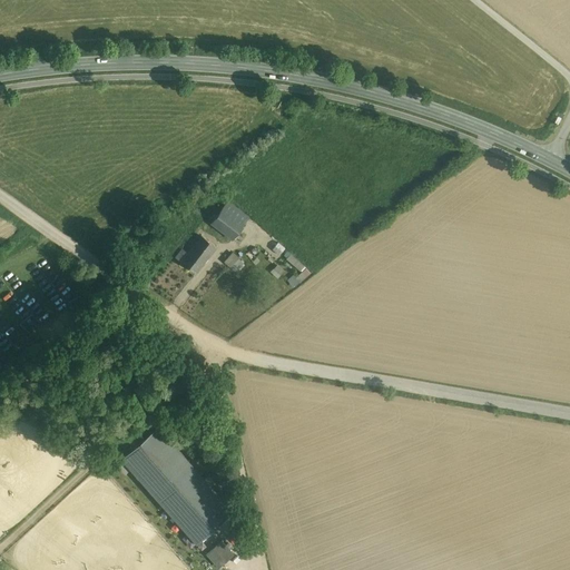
[(227,202),(209,225),(232,241),(248,217),(227,202)]
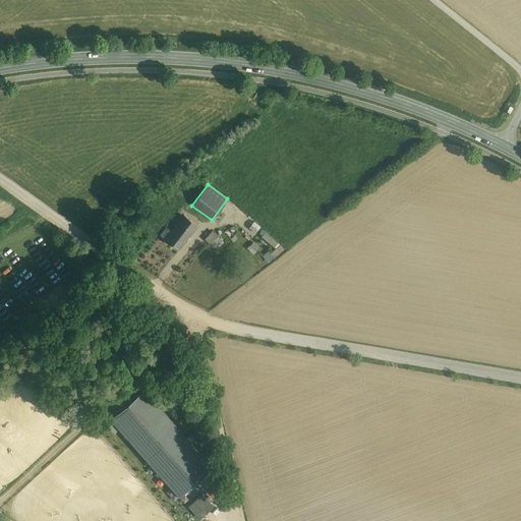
[(198,226),(183,215),(171,230),(166,227),(159,235),(179,250),(198,226)]
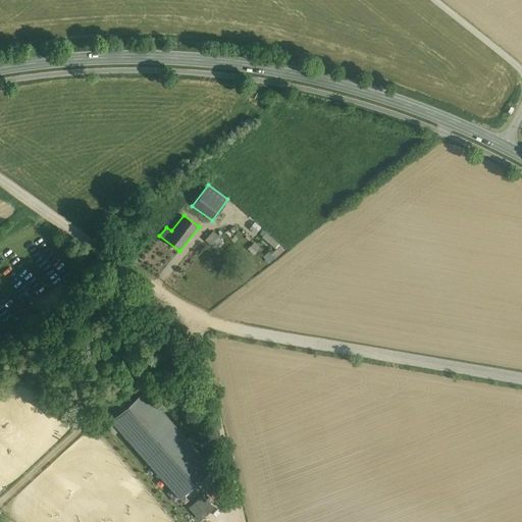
[(254,222),(250,228),(257,235),(262,228),(254,222)]
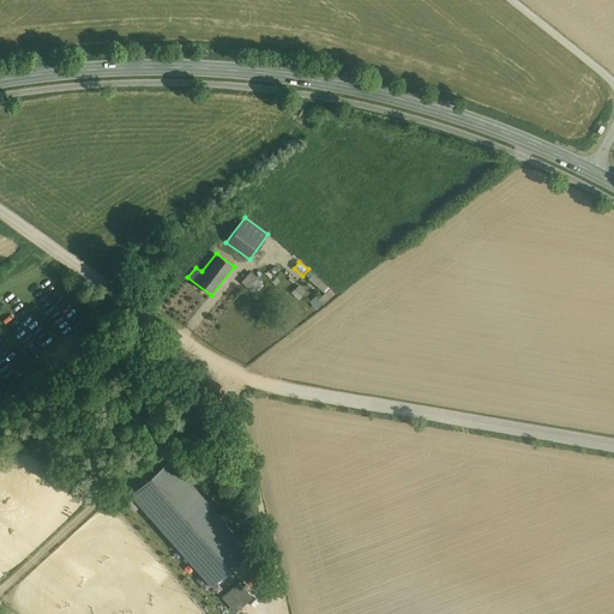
[(252,272),(241,283),(253,295),(264,284),(252,272)]
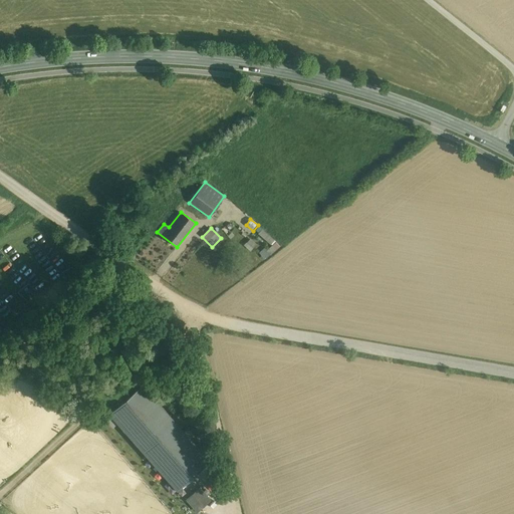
[(263,232),(260,235),(271,246),(275,242),(263,232)]
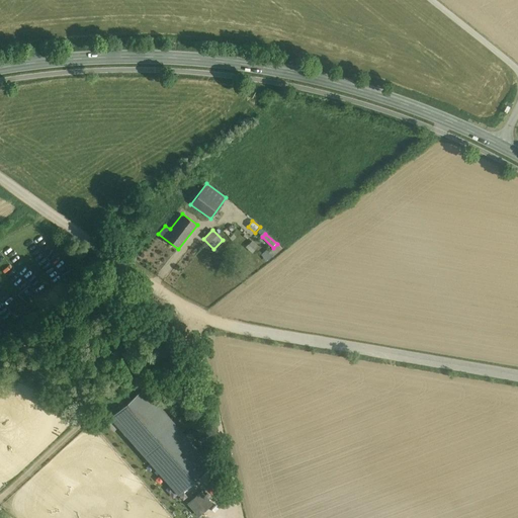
[(253,240),(245,247),(252,253),(259,246),(253,240)]
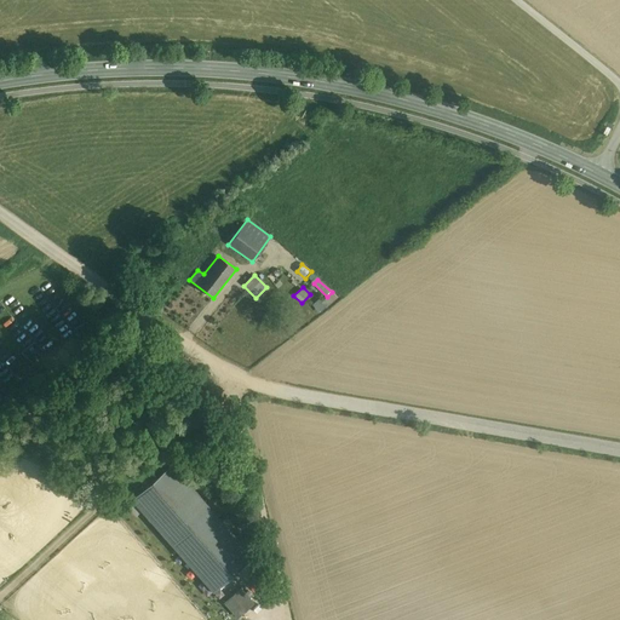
[(337,298),(332,292),(327,297),(314,309),(319,314),(337,298)]
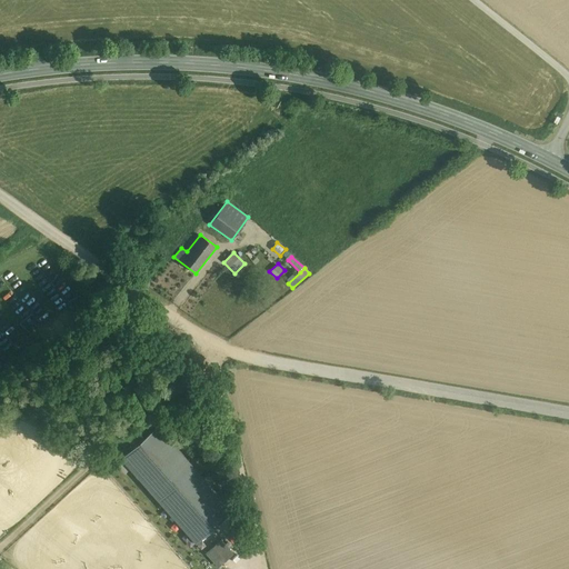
[(156,426),(119,457),(197,543),(231,510),(156,426)]
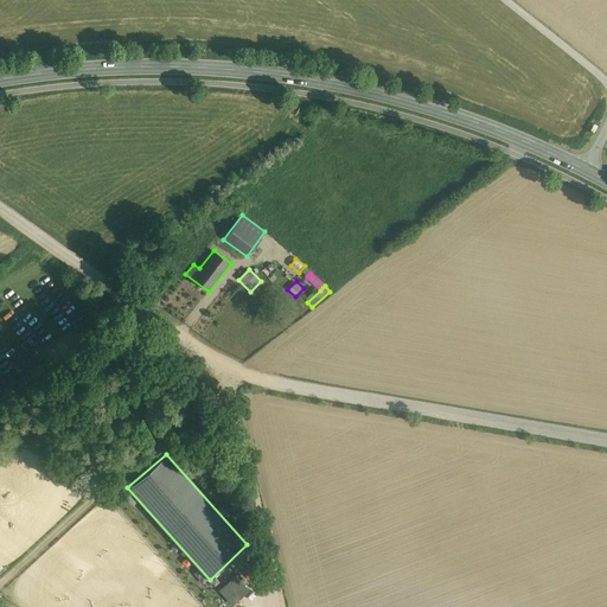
[(235,575),(215,593),(227,606),(229,606),(249,590),(235,575)]
